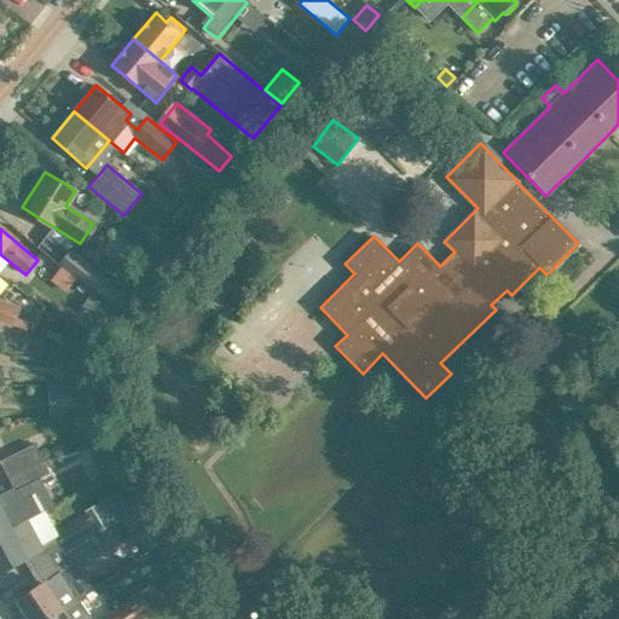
[(151,238),(138,255),(154,267),(167,252),(151,238)]
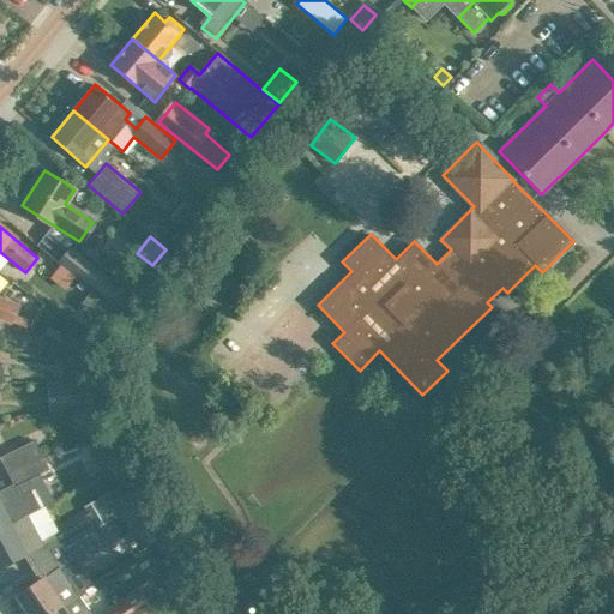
[(74,242),(59,260),(98,293),(115,306),(118,307),(132,289),(74,242)]
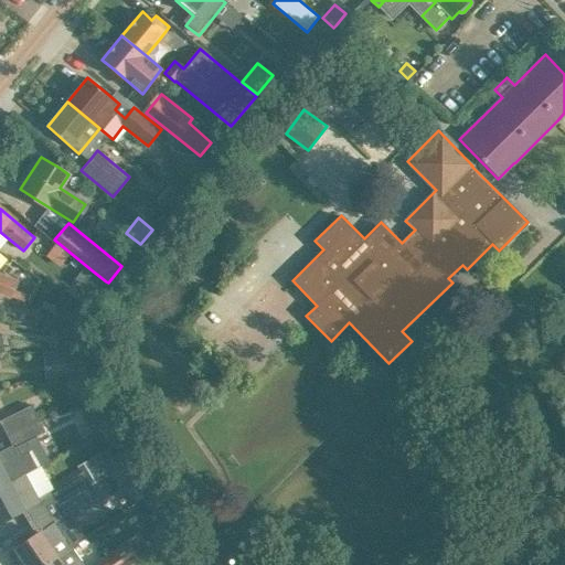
[(91,269),(78,285),(95,298),(106,281),(91,269)]
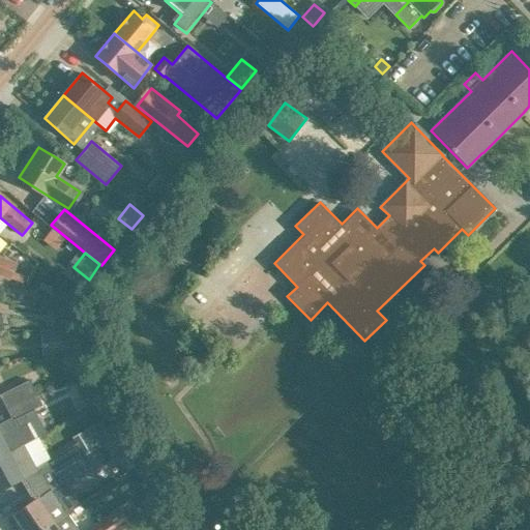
[(0,256),(0,274),(11,280),(18,264),(0,256)]
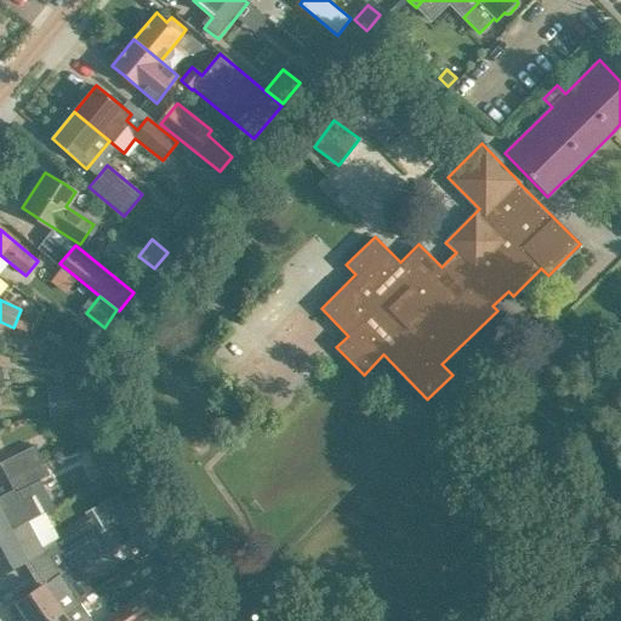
[(56,343),(47,362),(70,365),(89,369),(93,369),(100,370),(102,359),(85,354),(56,343)]
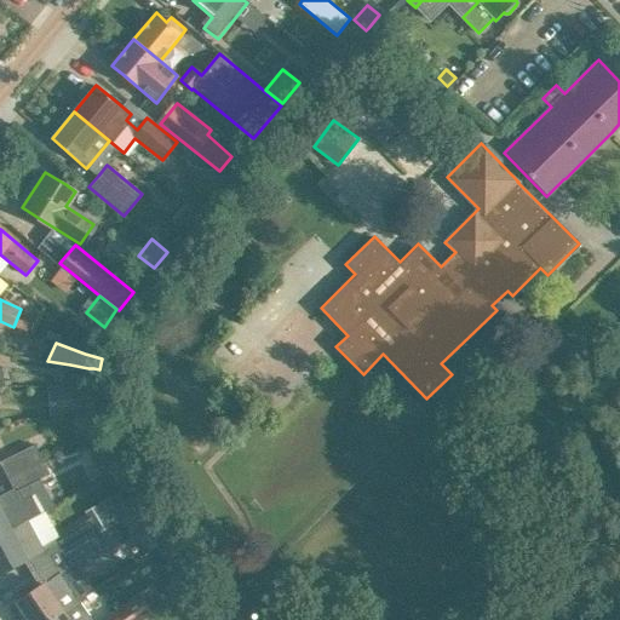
[(70,365),(68,382),(86,385),(89,368),(70,365)]
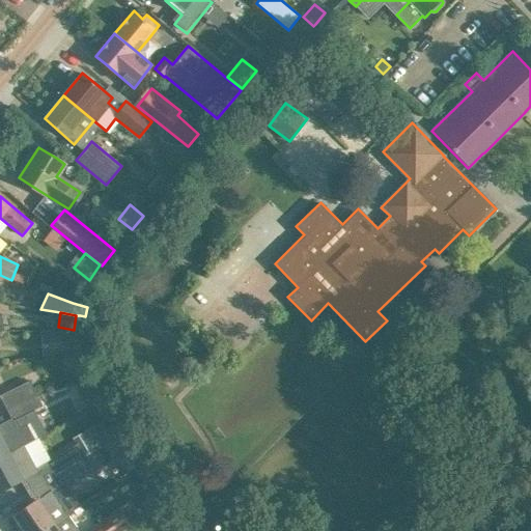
[(58,352),(82,351),(80,330),(57,331),(58,352)]
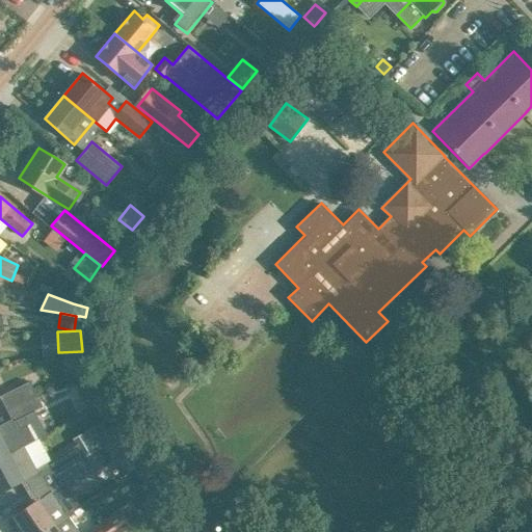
[(71,354),(74,368),(87,365),(84,351),(71,354)]
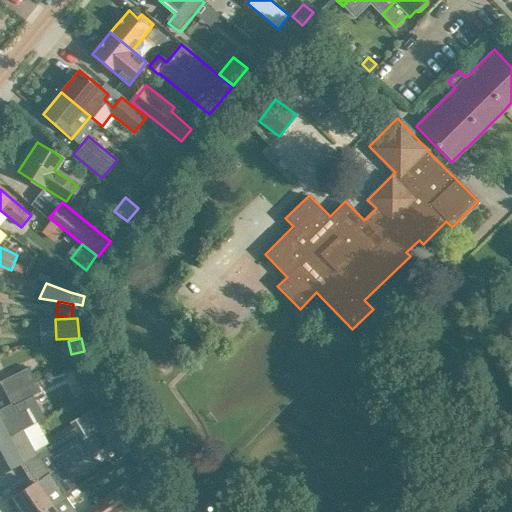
[(87,363),(72,368),(86,395),(100,388),(87,363)]
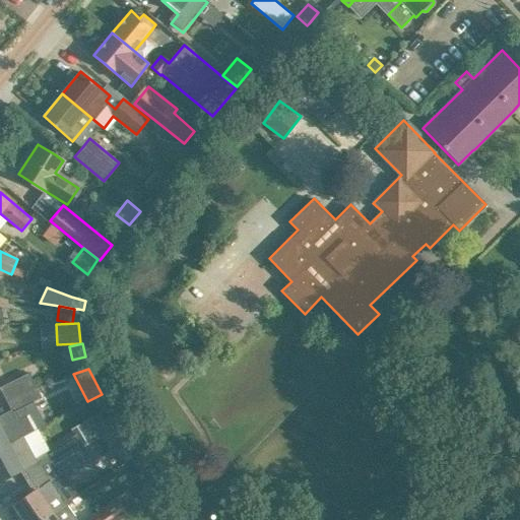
[(28,372),(0,386),(0,387),(1,389),(6,399),(35,384),(28,372)]
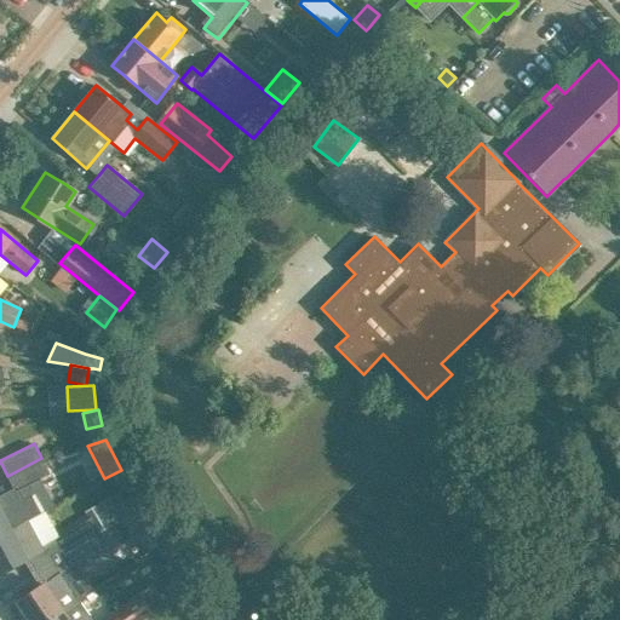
[(0,494),(0,533),(28,520),(40,512),(52,505),(39,478),(49,474),(41,458),(7,476),(13,488),(5,492),(0,494)]
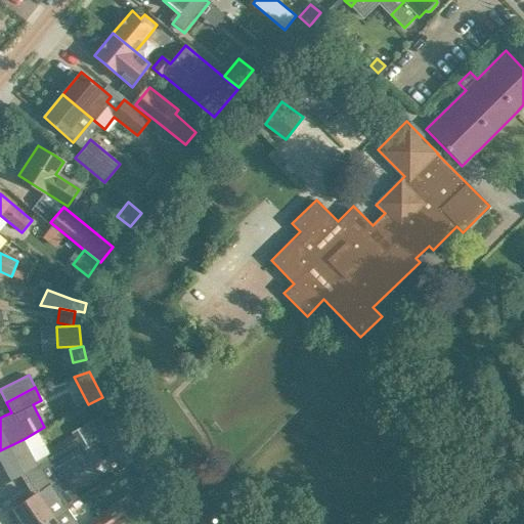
[(102,439),(121,427),(116,419),(96,432),(102,439)]
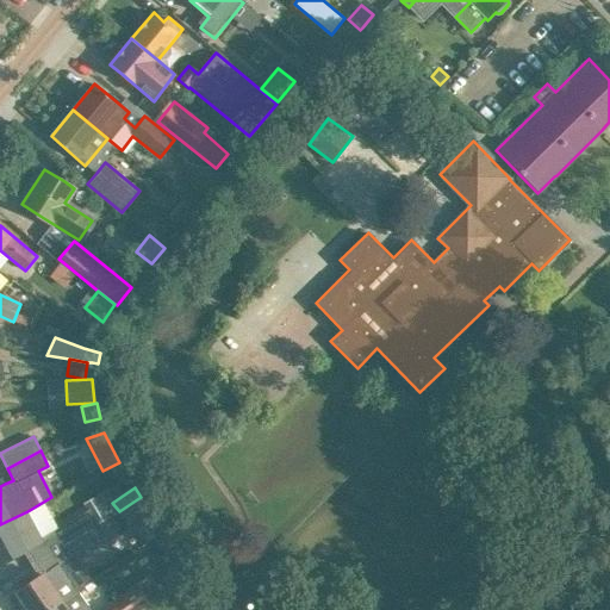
[(99,523),(64,545),(74,558),(107,536),(109,539),(129,524),(128,522),(148,509),(141,497),(119,511),(100,524),(99,523)]
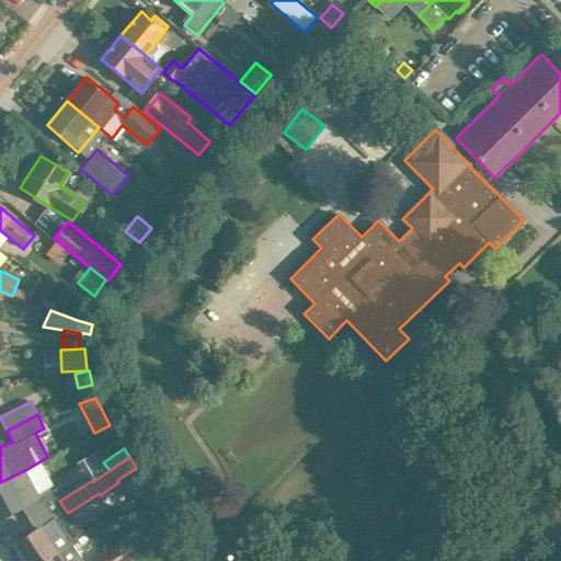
[(25,470),(0,482),(0,518),(18,510),(21,507),(34,501),(41,497),(39,496),(36,491),(48,484),(36,464),(25,470)]
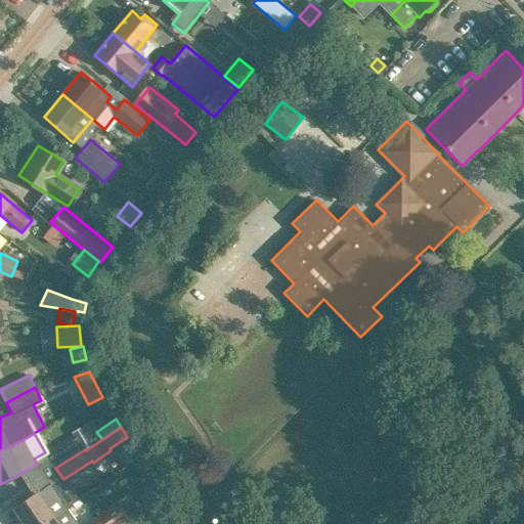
[(48,456),(55,468),(85,449),(78,439),(48,456)]
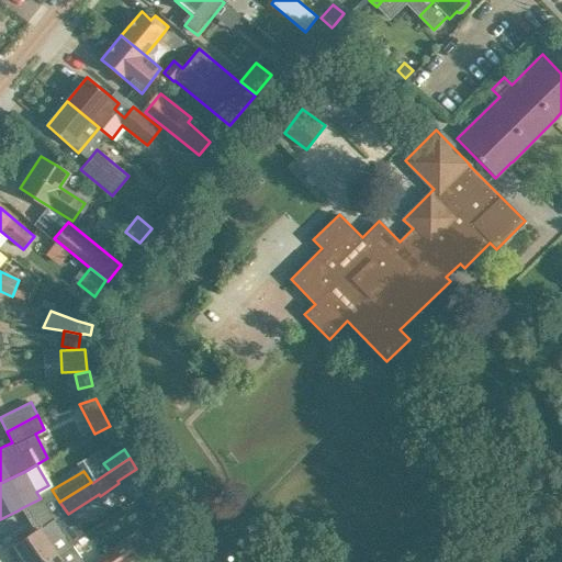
[(15,546),(25,561),(46,561),(72,544),(55,518),(15,546)]
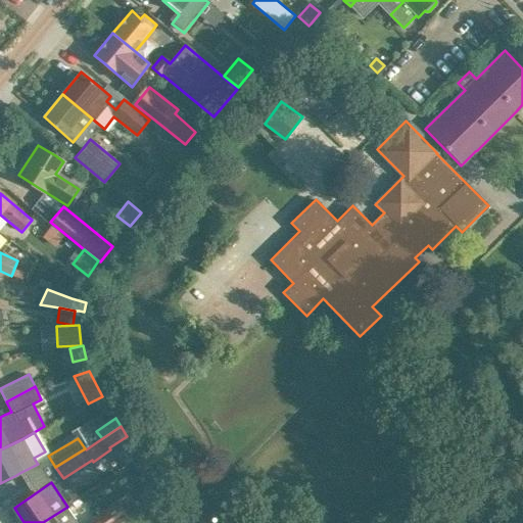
[(128,493),(89,520),(91,522),(122,522),(123,522),(140,511),(138,509),(128,493)]
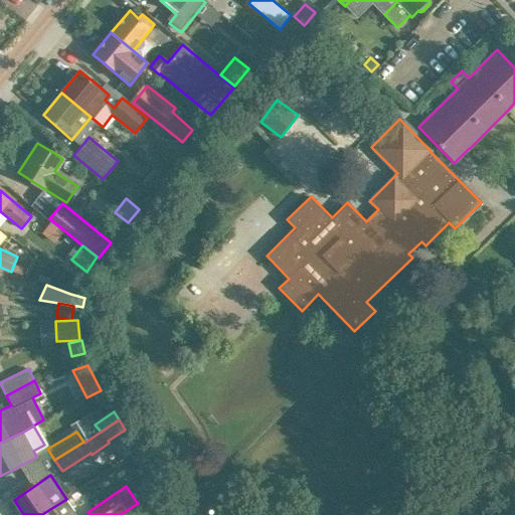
[(77,514),(66,499),(42,514),(77,514)]
